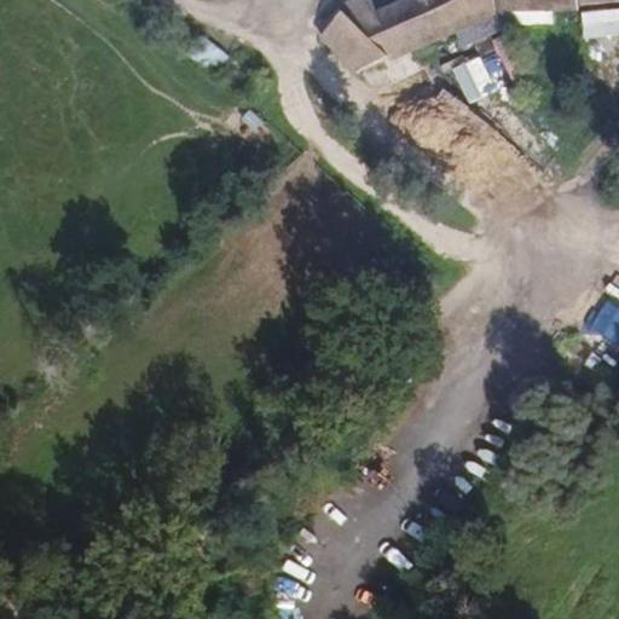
[(340,10),(386,57),(496,9),(505,10),(556,12),(577,12),(577,5),(577,0),(398,0),(375,11),(369,0),(351,0),(339,7),(340,10)]
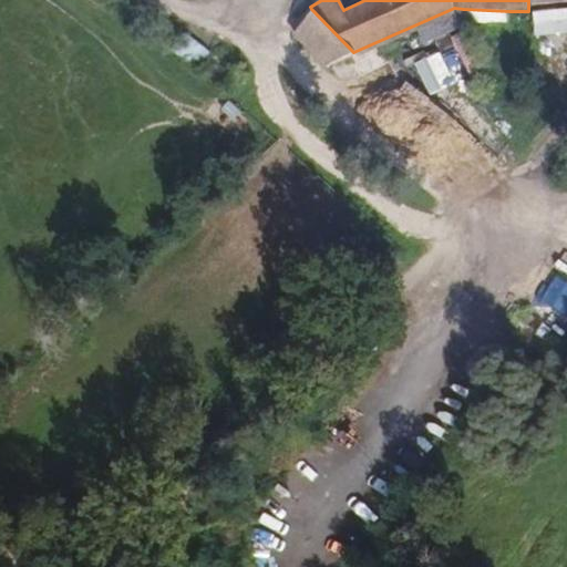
[(566,8),(533,11),(535,35),(566,32),(566,8)]
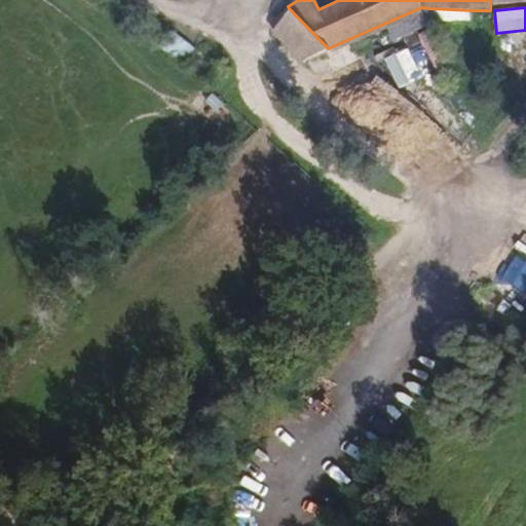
[(300,62),(328,48),(289,8),(270,32),(300,62)]
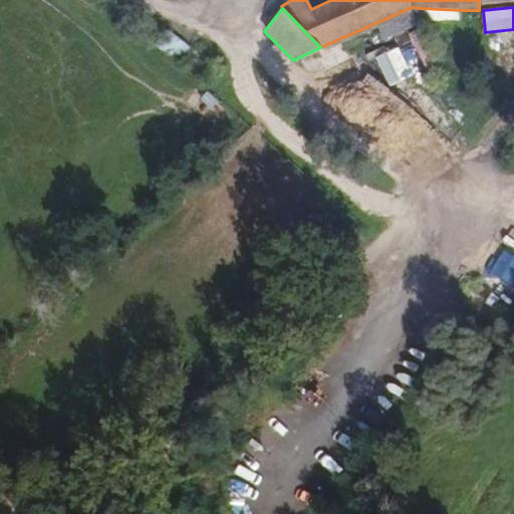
[(462,10),(420,8),(419,19),(462,21),(462,10)]
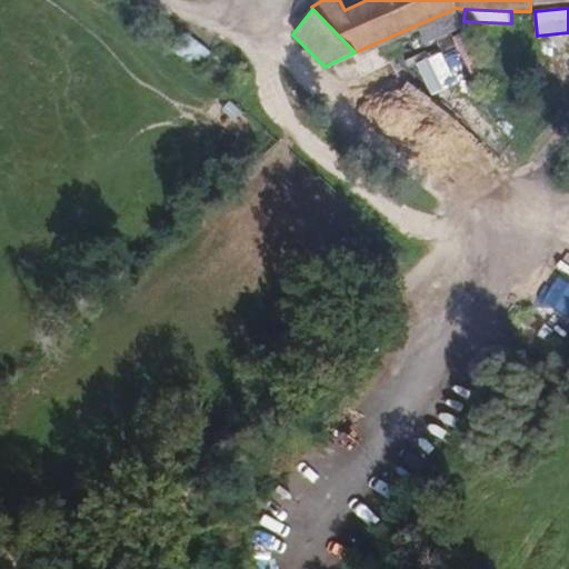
[(196,71),(212,55),(192,36),(176,52),(196,71)]
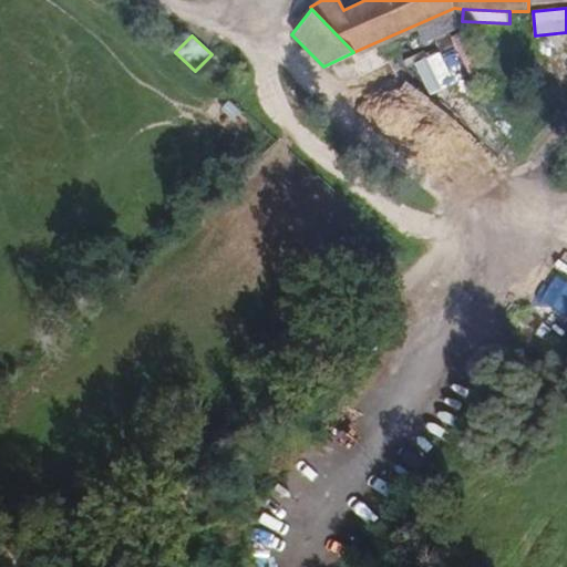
[(440,51),(415,63),(431,94),(454,82),(440,51)]
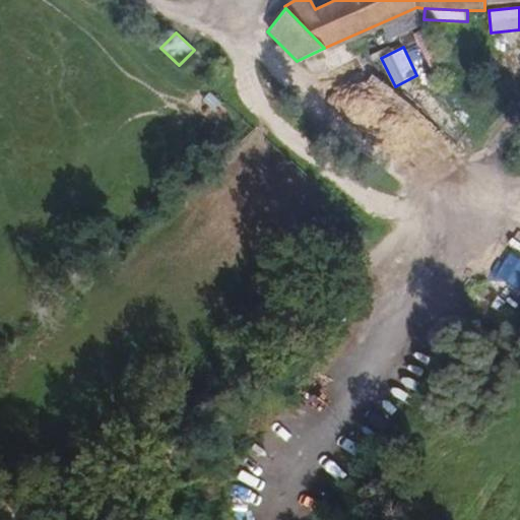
All buildings are outlined.
